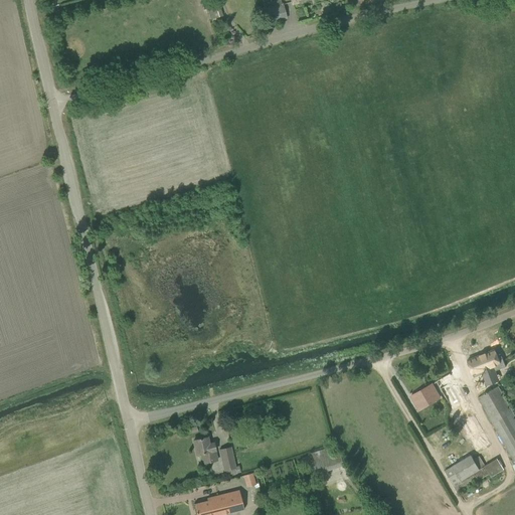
[(279,0),(264,4),(269,23),(287,17),(284,8),(283,4),(282,4),(280,0),(279,0)]
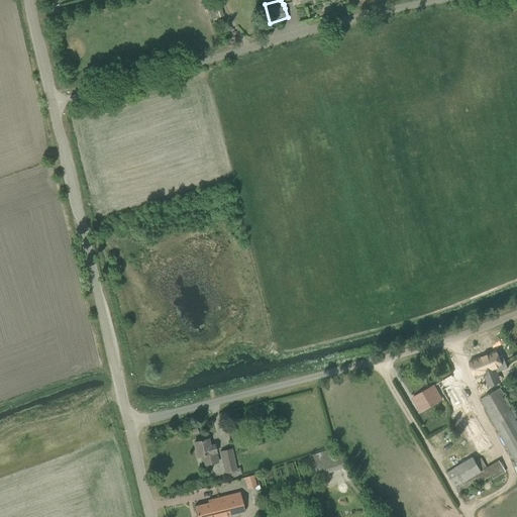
[(497,350),(470,362),(477,379),(496,371),(495,368),(496,368),(497,369),(500,368),(500,366),(502,365),(497,350)]
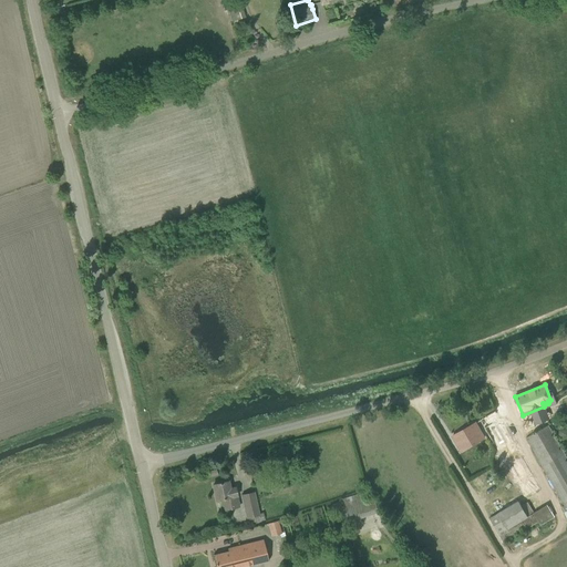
[(481,421),(525,497),(540,488),(502,421),(495,411),(481,421)]
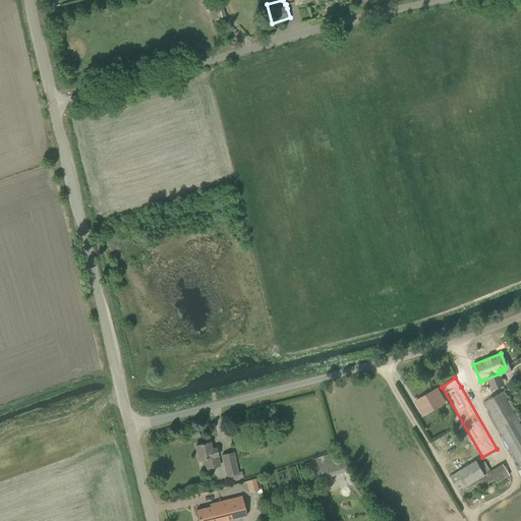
[(416,401),(424,415),(445,403),(437,389),(416,401)]
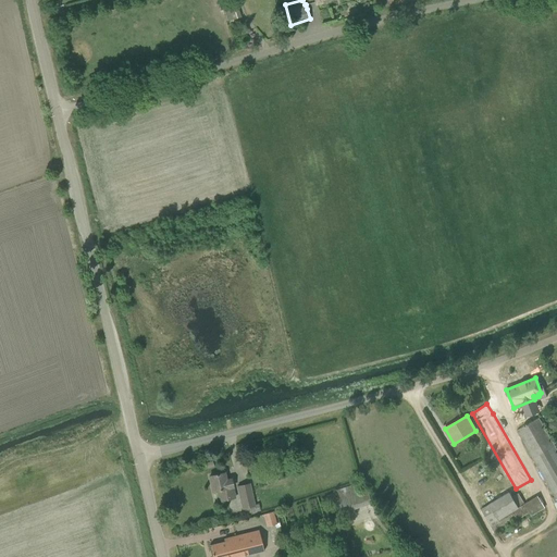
[(556,500),(556,502),(556,449),(555,447),(556,445),(556,444),(555,440),(552,441),(539,418),(517,431),(549,487),(547,489),(549,492),(552,491),(555,496),(552,498),(555,502),(556,500)]
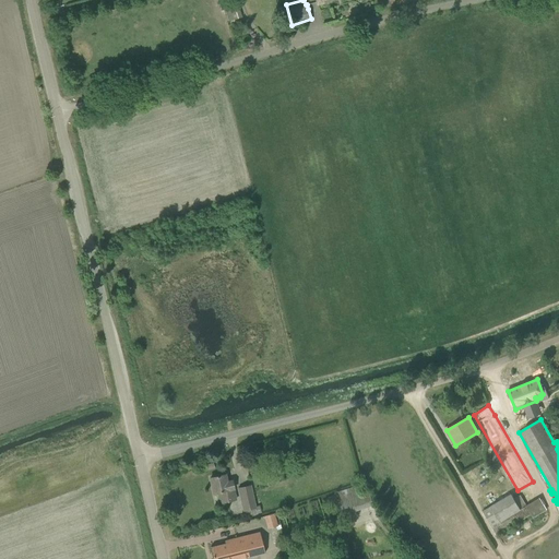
[(221,492),(223,502),(237,499),(233,480),(227,483),(225,475),(211,478),(214,494),(221,492)]
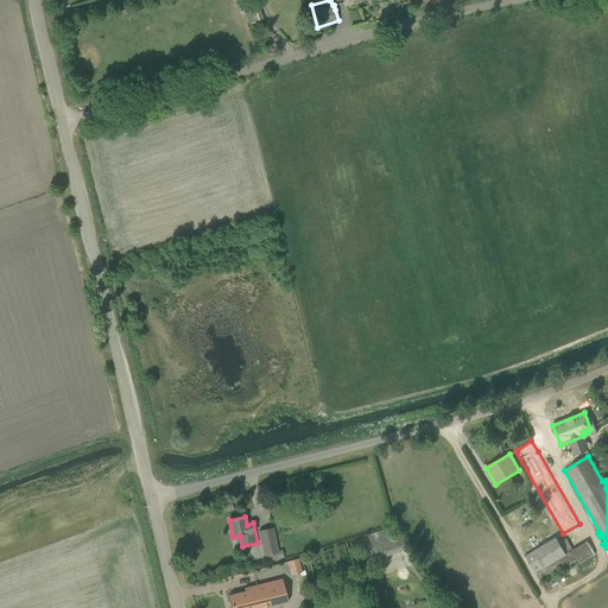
[(265,556),(266,563),(284,558),(282,549),(277,550),(272,527),(259,531),(265,556)]
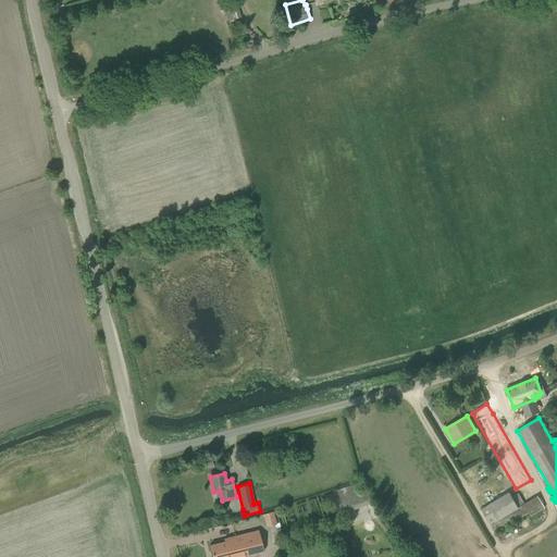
[(337,491),(344,512),(372,504),(368,490),(361,492),(359,483),(337,491)]
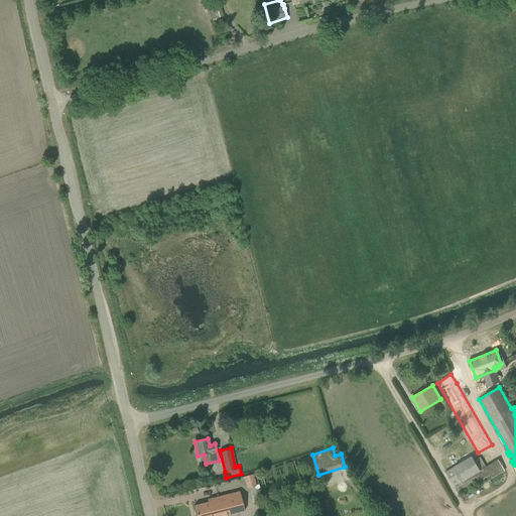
[(445,472),(458,494),(490,476),(492,478),(505,471),(498,460),(486,467),(481,458),(475,461),(473,457),(445,472)]
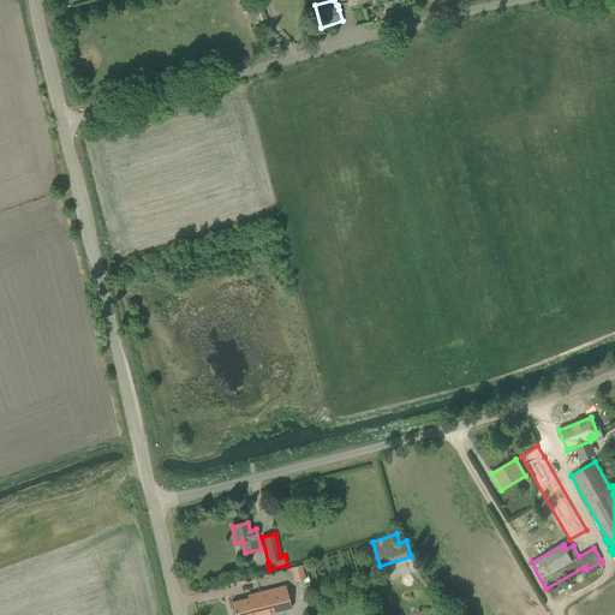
[(291,568),(294,583),(305,579),(302,566),(291,568)]
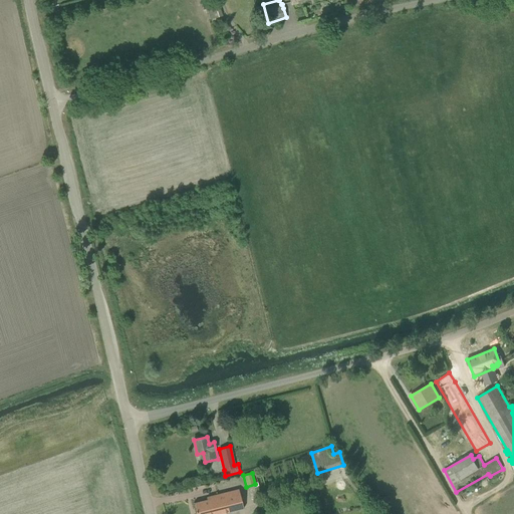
[(204,501),(194,503),(196,513),(222,513),(244,508),(239,490),(207,498),(208,500),(204,501)]
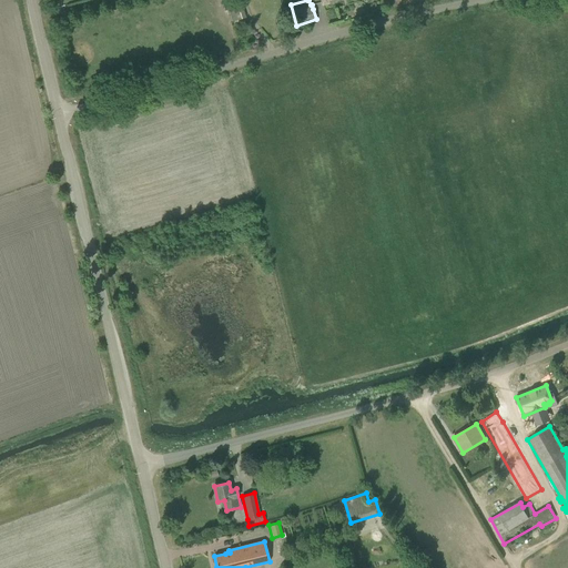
All buildings are outlined.
